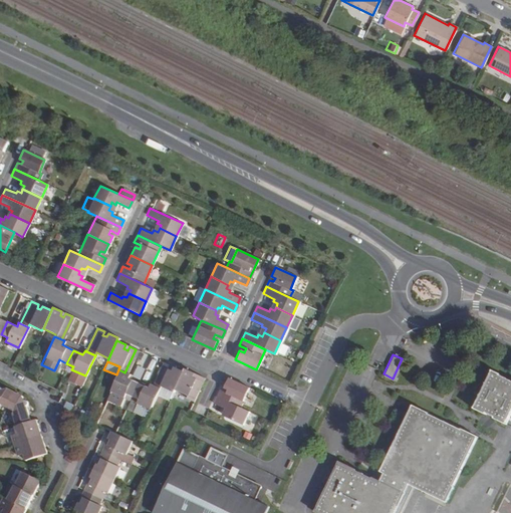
[(171,370),(168,369),(169,364),(162,361),(151,383),(158,388),(160,386),(172,392),(174,389),(182,370),(173,366),(171,370)]
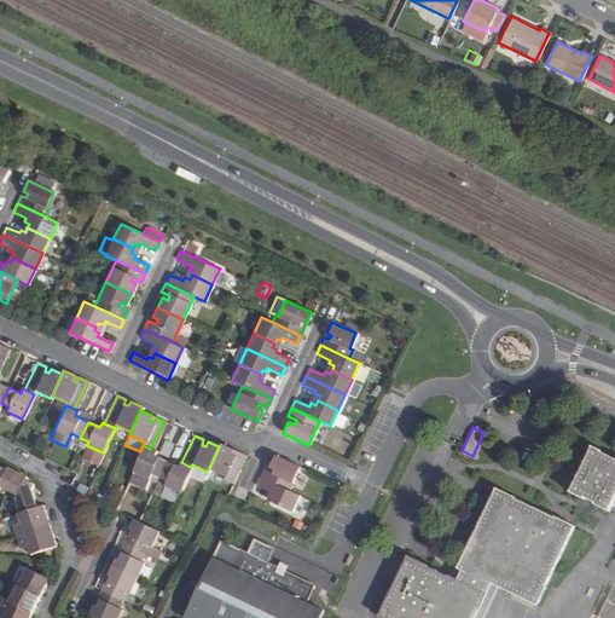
[(164,442),(157,456),(166,460),(172,445),(164,442)]
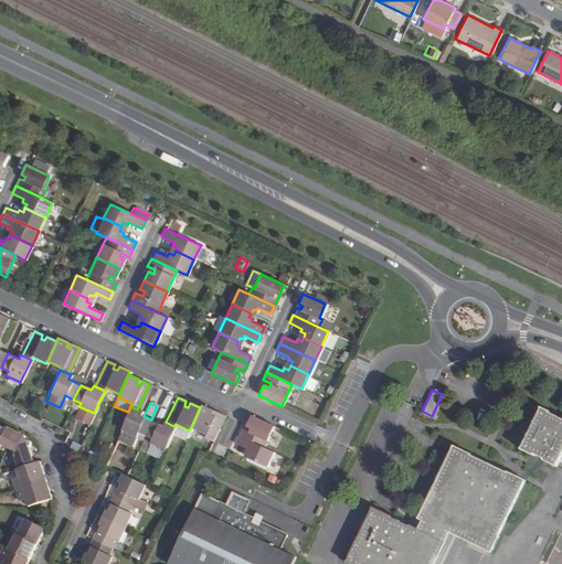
[(212,440),(223,415),(216,411),(214,416),(210,414),(212,410),(201,404),(200,407),(191,427),(204,434),(203,436),(212,440)]
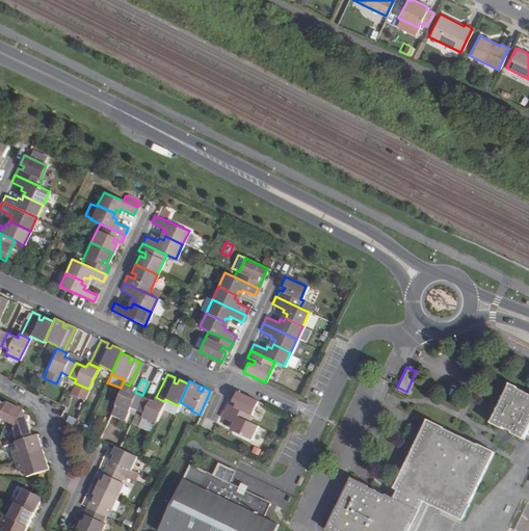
[(528,394),(514,388),(516,386),(507,381),(488,421),(496,425),(497,424),(513,432),(512,433),(522,437),(525,431),(528,425),(528,422),(528,394)]
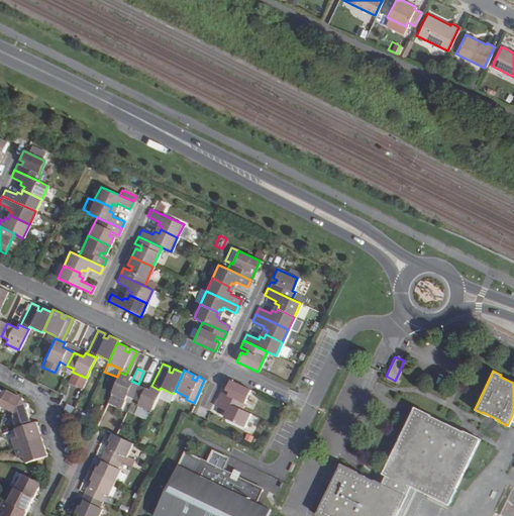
[(118,408),(124,394),(132,398),(138,384),(131,381),(126,379),(128,376),(125,375),(119,372),(117,377),(105,402),(118,408)]
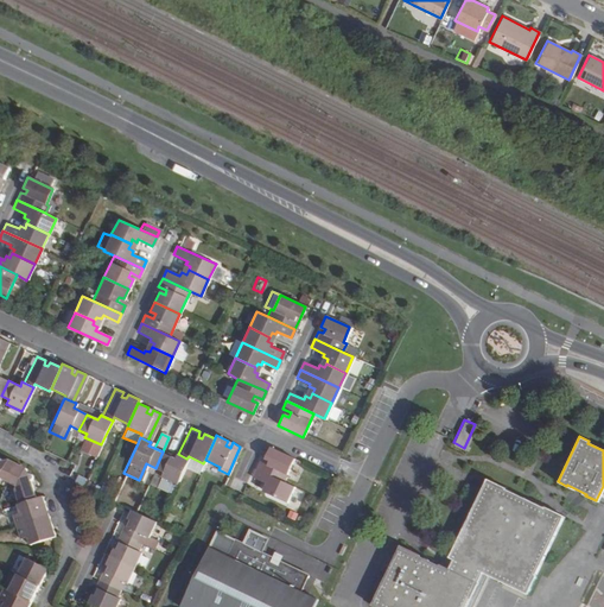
[(265,465),(258,461),(254,468),(281,481),(293,457),(268,447),(264,456),(268,460),(265,465)]
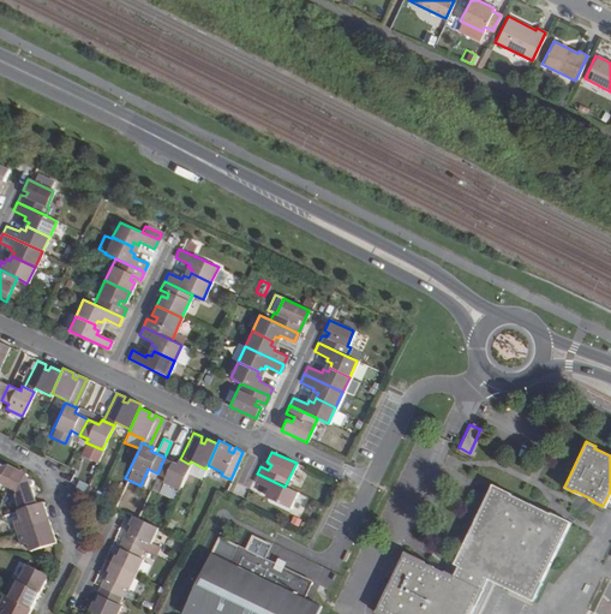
[(165,477),(162,481),(177,489),(189,464),(180,459),(178,459),(175,463),(165,457),(157,474),(165,477)]
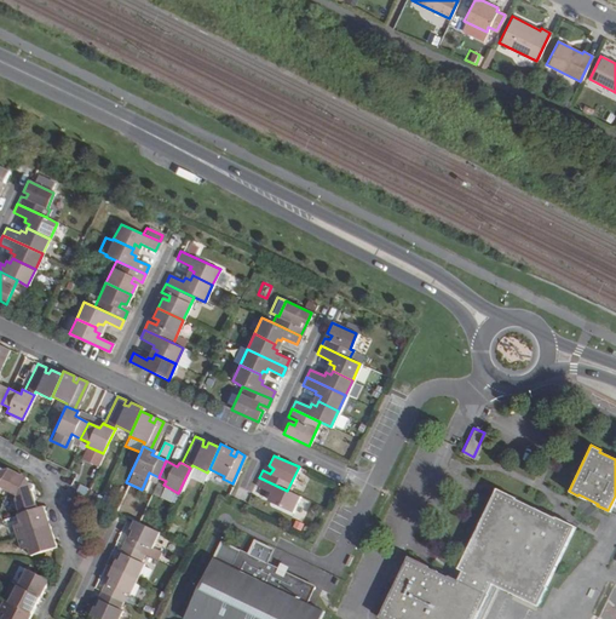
[(0,489),(5,492),(16,473),(6,468),(1,469),(0,468),(0,489)]
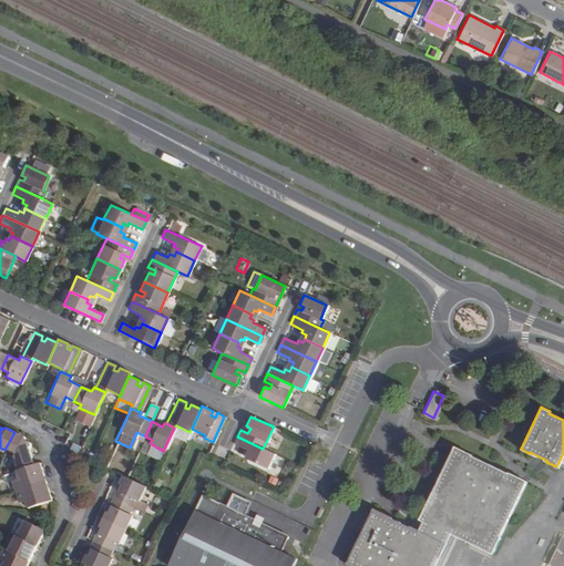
[(23,441),(22,436),(14,432),(4,450),(13,454),(12,455),(16,471),(33,464),(27,448),(29,446),(29,445),(29,443),(28,442),(27,441),(24,441),(23,441)]
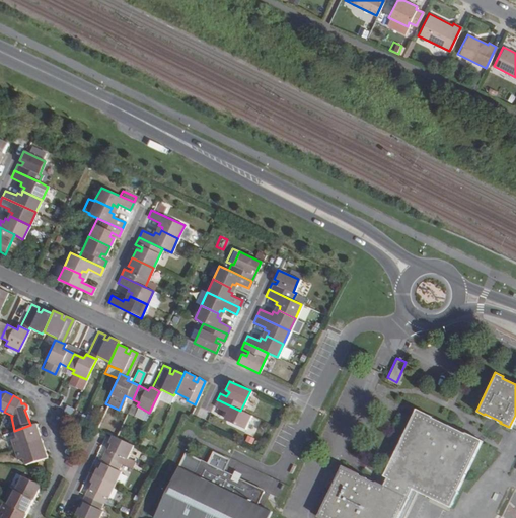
[(146,421),(149,413),(137,405),(139,402),(133,399),(127,412),(146,421)]
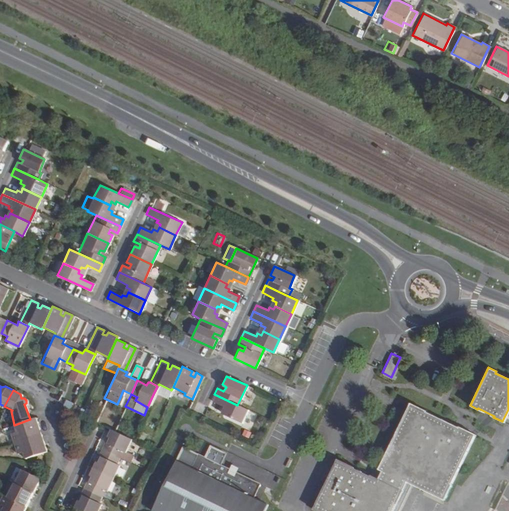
[(237,405),(214,394),(211,401),(223,406),(221,410),(225,411),(223,415),(240,423),(246,410),(237,405)]
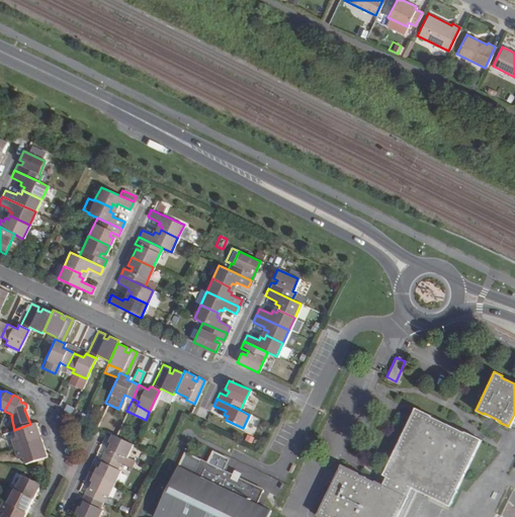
[(395,516),(410,487),(448,505),(456,488),(454,487),(479,437),(463,429),(462,431),(430,415),(431,414),(414,406),(381,472),(377,471),(373,480),(373,481),(357,472),(358,471),(341,463),(316,515),(320,516),(395,516)]
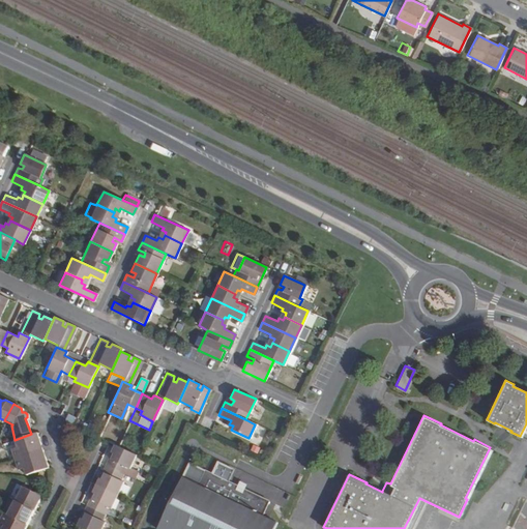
[(16,447),(10,448),(13,460),(41,450),(35,433),(31,434),(15,440),(13,440),(16,447)]
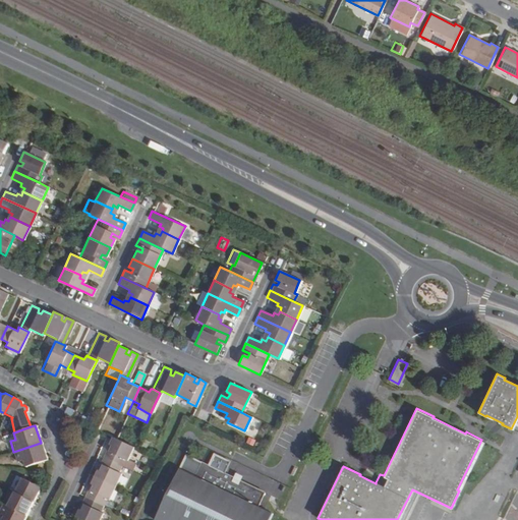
[(126,460),(132,447),(115,439),(112,437),(108,444),(111,445),(107,451),(110,453),(107,458),(121,465),(123,459),(126,460)]
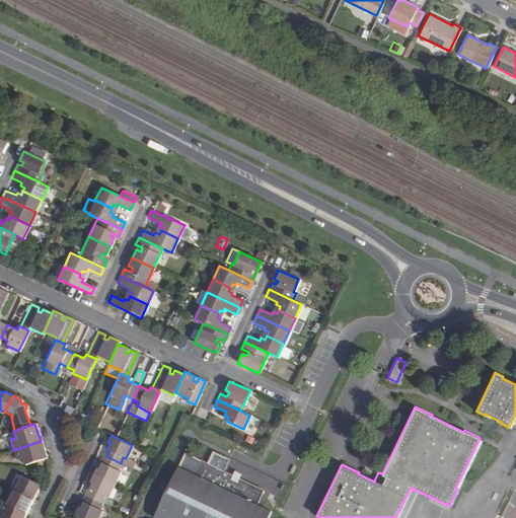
[(24,465),(47,457),(41,441),(13,450),(17,458),(22,457),(24,465)]
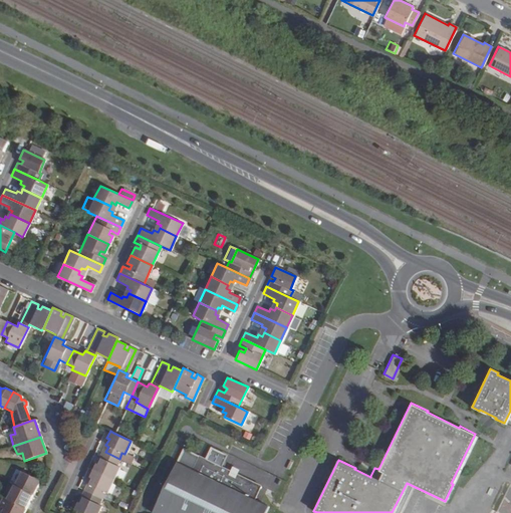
[(262,512),(267,505),(252,498),(258,484),(214,463),(220,452),(202,443),(196,455),(196,454),(181,447),(175,461),(150,512),(152,512),(262,512)]
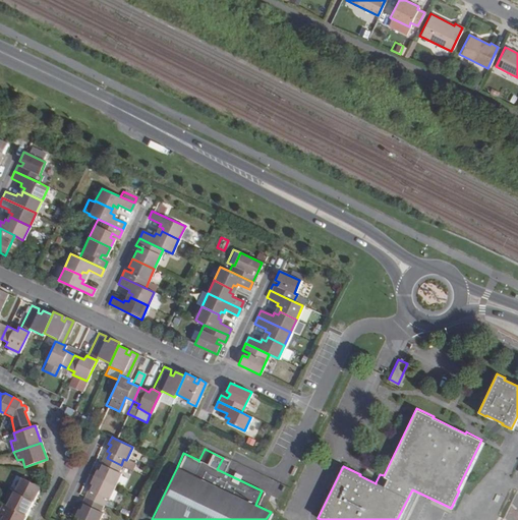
[(99,470),(97,469),(93,476),(114,486),(120,472),(118,471),(121,465),(107,458),(105,465),(102,464),(99,470)]
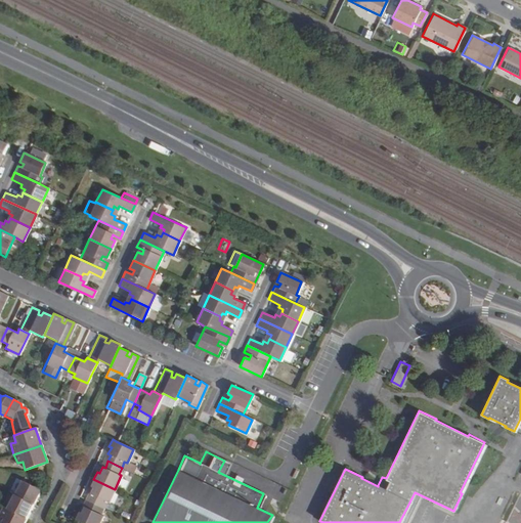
[(124,462),(122,468),(131,472),(133,467),(127,463),(124,462)]
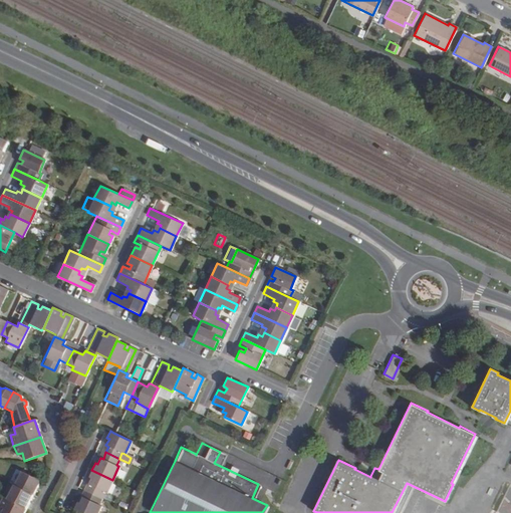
[(105,493),(112,480),(91,470),(88,478),(90,479),(87,485),(89,486),(87,491),(100,497),(108,501),(111,495),(105,493)]
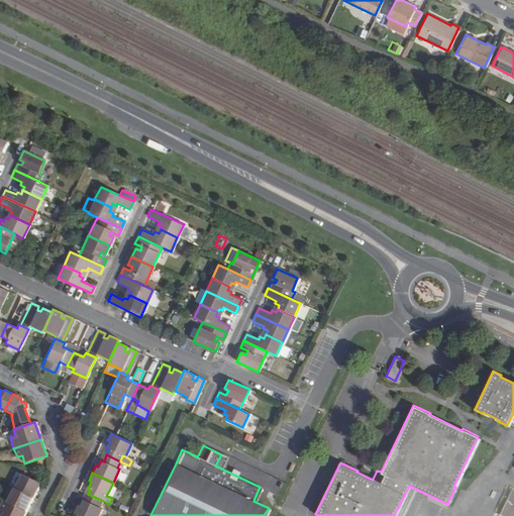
[(38,484),(21,474),(13,488),(31,497),(38,484)]
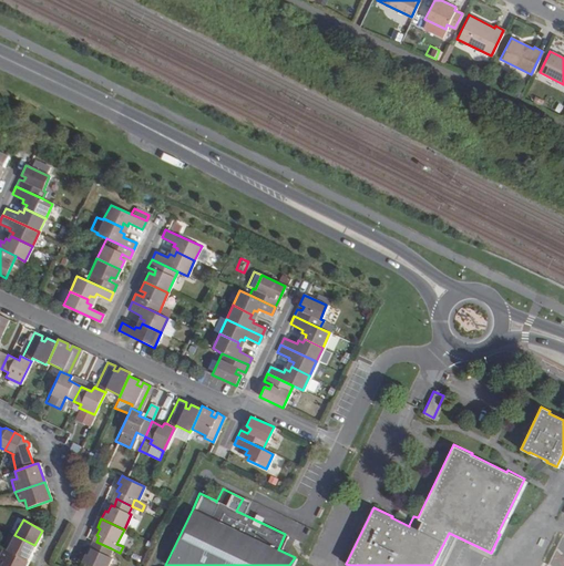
[(27,561),(34,545),(14,535),(7,551),(27,561)]
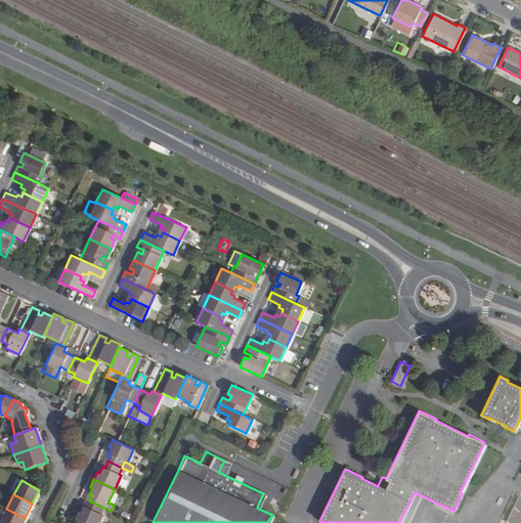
[(81,511),(79,511),(75,519),(83,522),(98,522),(102,515),(99,513),(102,507),(89,500),(86,507),(84,506),(81,511)]
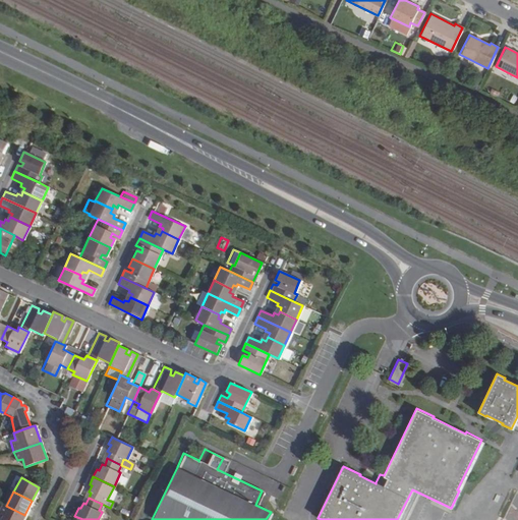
[(21,519),(24,515),(6,506),(1,504),(0,506),(0,515),(2,516),(0,519),(21,519)]
